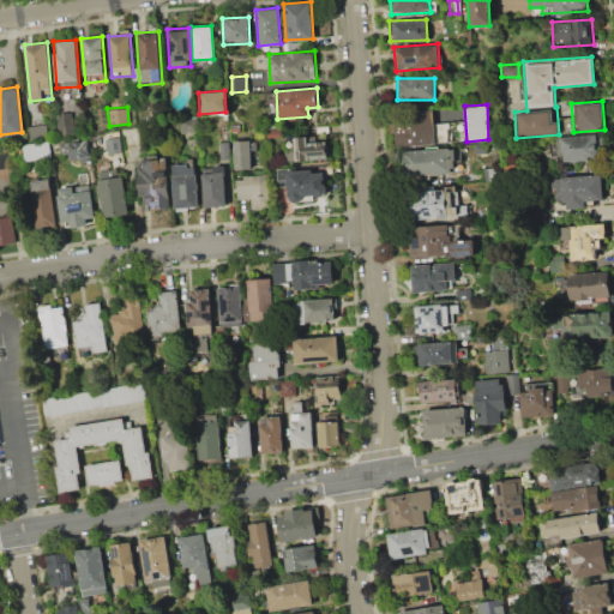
[(395,146),(393,124),(407,122),(405,110),(432,109),(435,144),(395,146)]
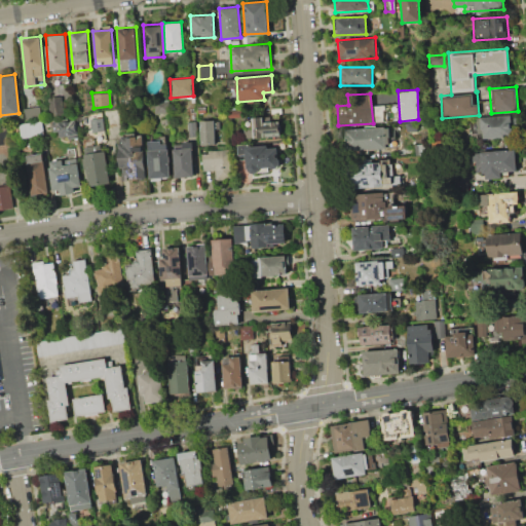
[(60,96),(61,114),(47,116),(46,97),(60,96)]
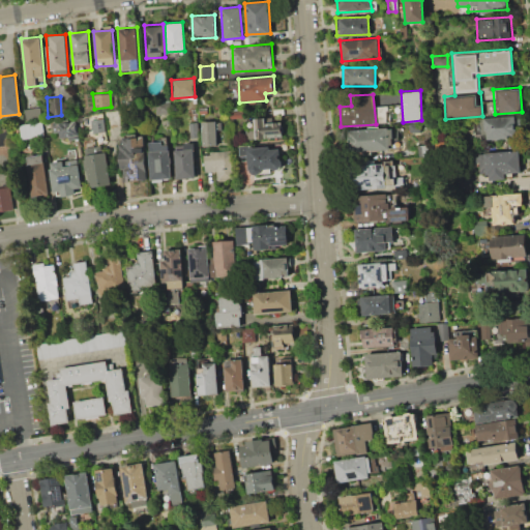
[(153,101),(168,100),(169,113),(154,114),(153,101)]
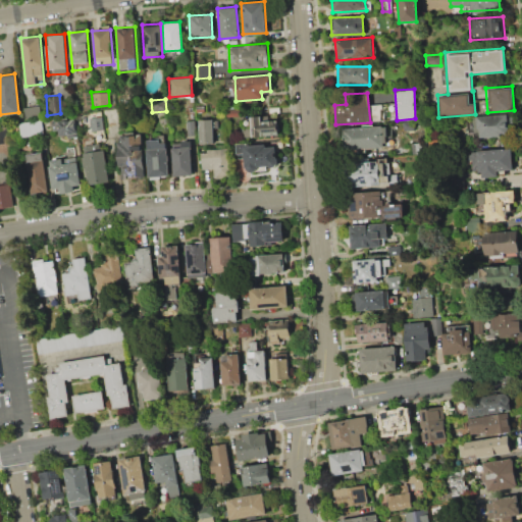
[(225,109),(225,105),(235,104),(235,108),(238,108),(238,116),(224,116),(224,109),(225,109)]
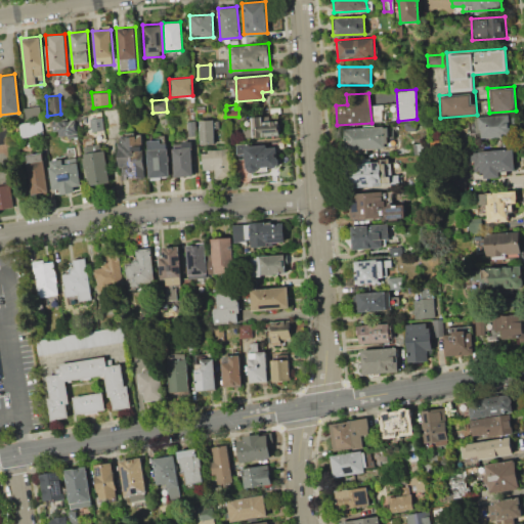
[(38,105),(40,116),(24,119),(22,108),(38,105)]
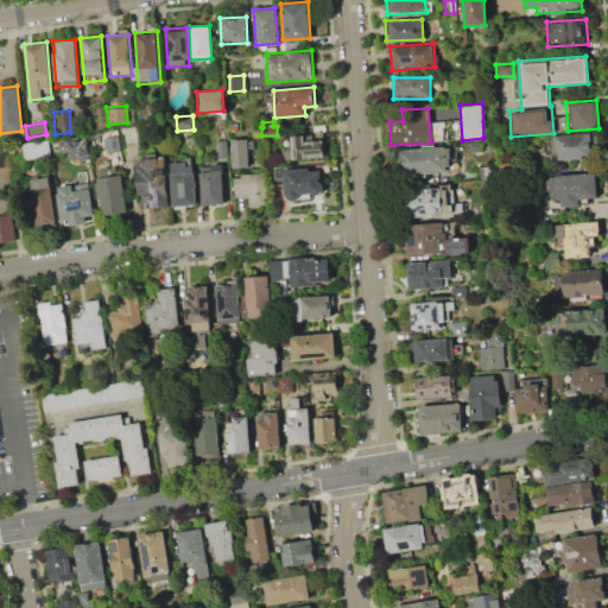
[(594,157),(552,160),(551,135),(591,132),(594,157)]
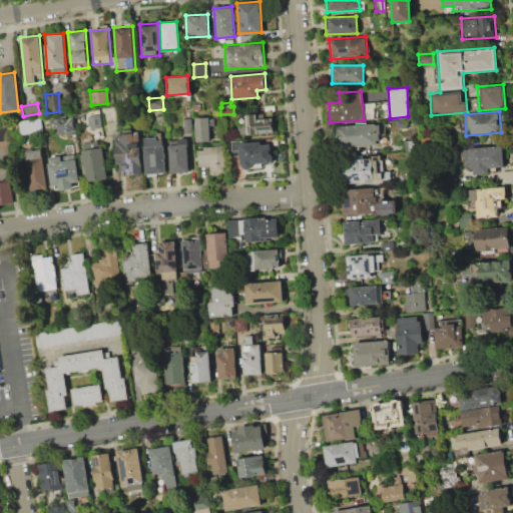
[(98,114),(100,126),(88,128),(86,116),(98,114)]
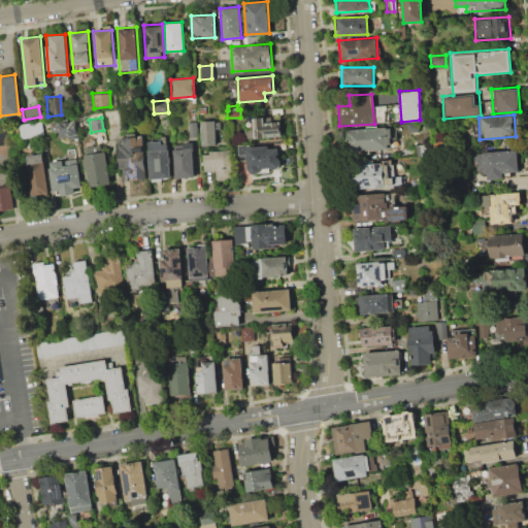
[(282,137),(245,138),(245,119),(281,118),(282,137)]
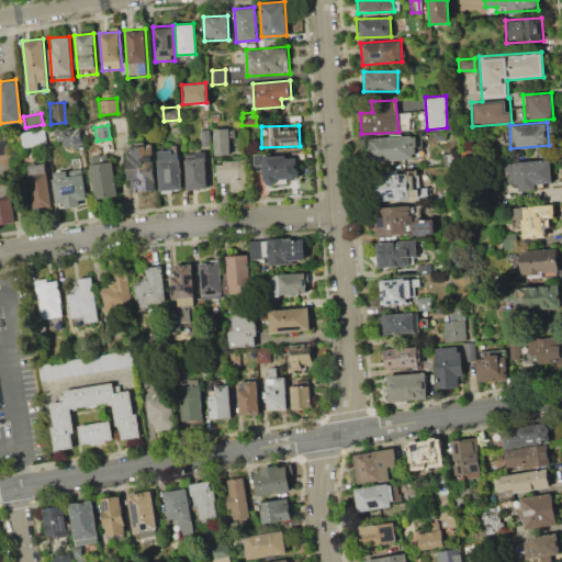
[(78,127),(81,143),(62,146),(59,131),(78,127)]
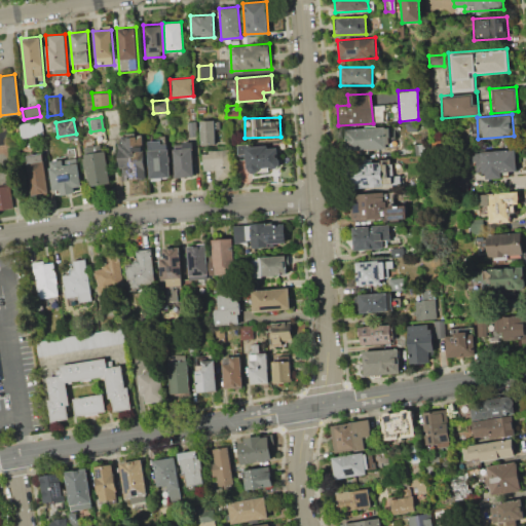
[(40,120),(42,135),(21,137),(19,122),(40,120)]
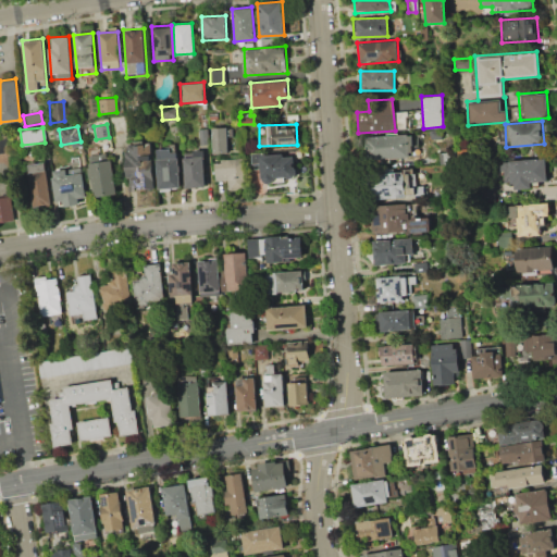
[(211,152),(209,128),(226,127),(227,151),(211,152)]
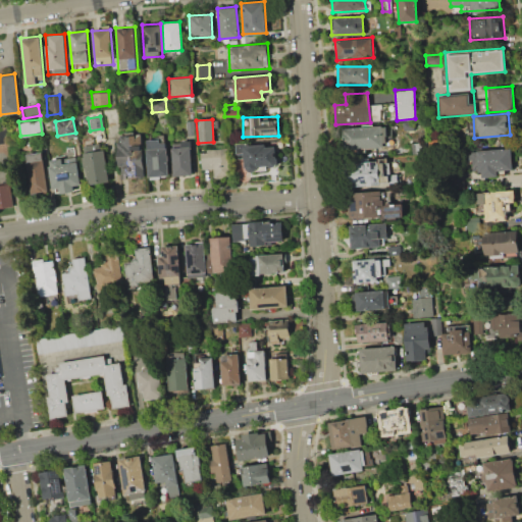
[(193,120),(194,134),(187,135),(186,120),(193,120)]
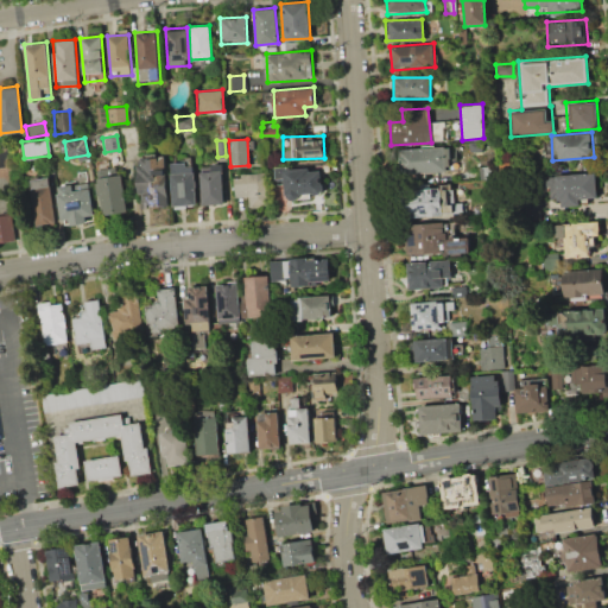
[(480,140),(480,151),(467,152),(466,141),(480,140)]
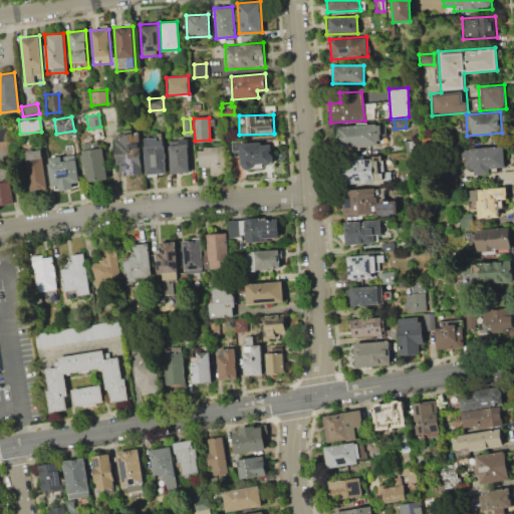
[(381,145),(338,148),(337,125),(379,123),(381,145)]
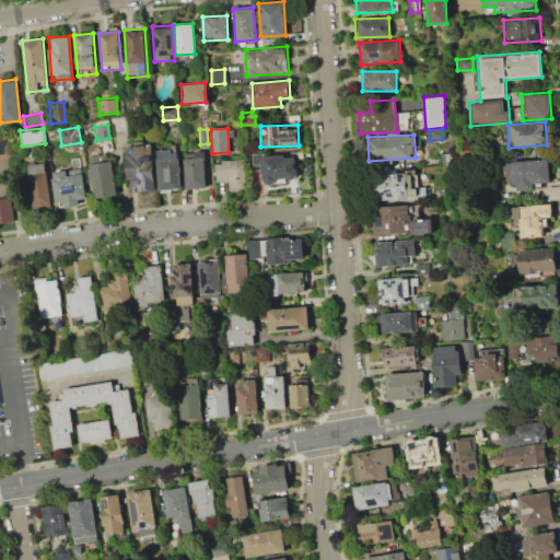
[(128,193),(125,144),(151,142),(154,190),(128,193)]
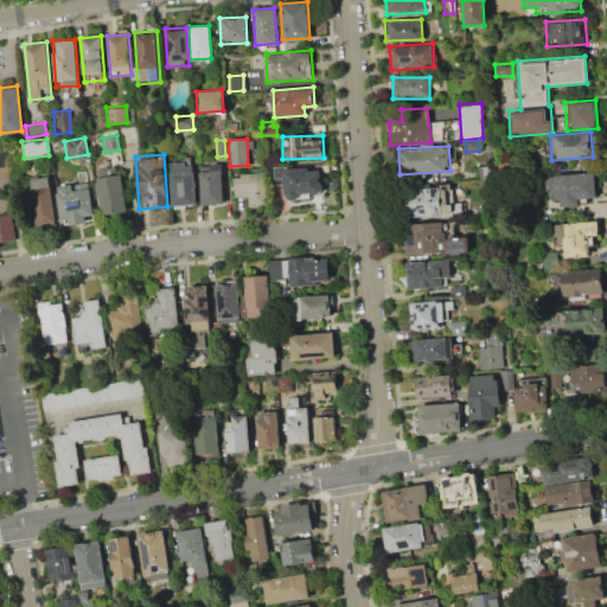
[(168,160),(192,158),(196,205),(172,206),(168,160)]
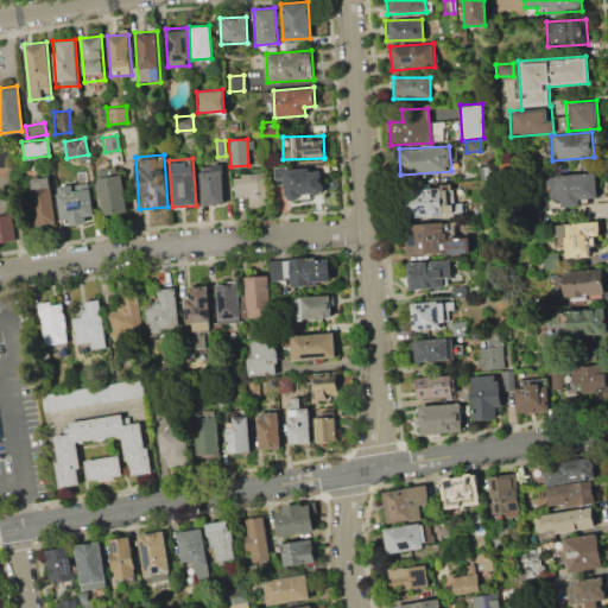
[(202,206),(198,165),(221,163),(225,203),(202,206)]
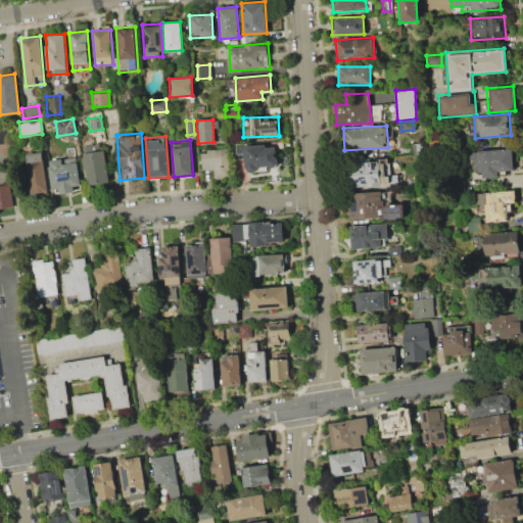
[(275,142),(277,169),(245,170),(245,161),(237,162),(236,144),(275,142)]
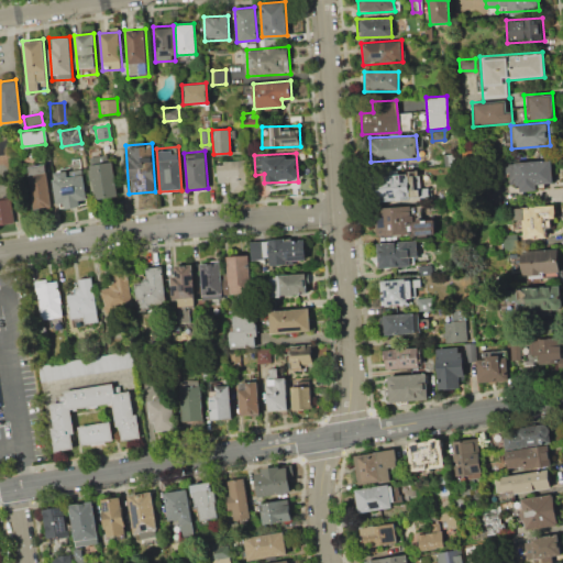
[(452,153),(453,165),(442,166),(441,154),(452,153)]
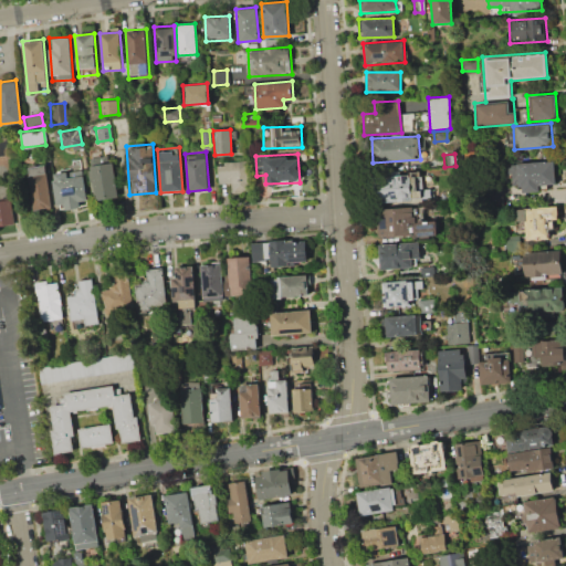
[(230,184),(219,184),(217,163),(248,160),(250,192),(231,194),(230,184)]
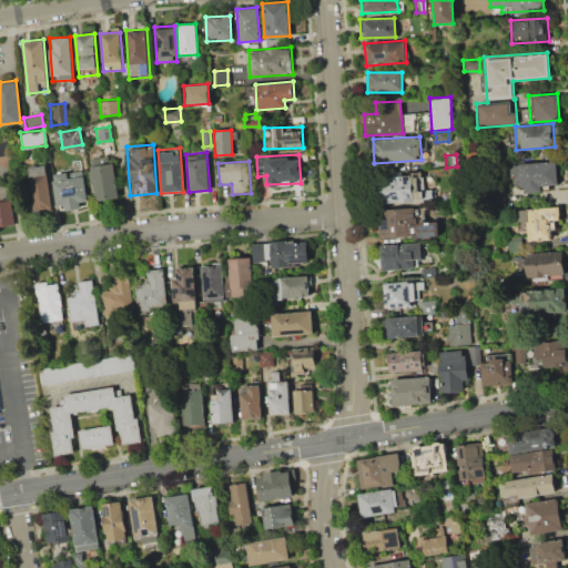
[(515,192),(514,163),(556,161),(557,190),(515,192)]
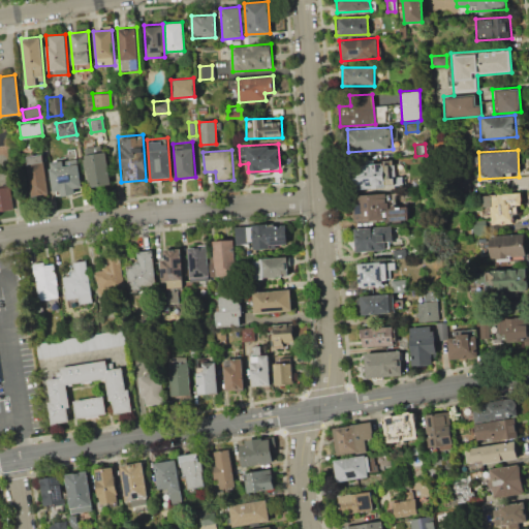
[(89,187),(84,154),(105,151),(110,184),(89,187)]
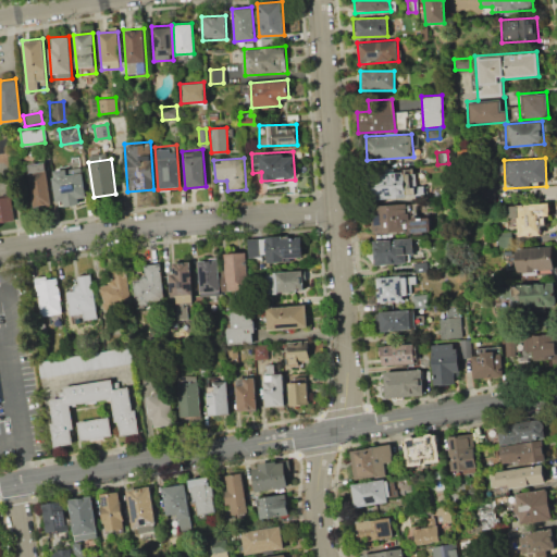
[(53,170),(83,165),(87,202),(58,207),(53,170)]
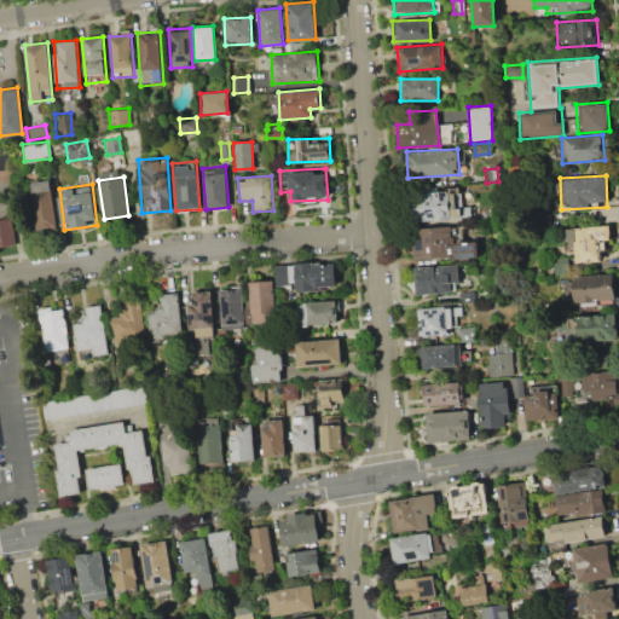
[(32,191),(52,189),(57,226),(35,229),(32,191)]
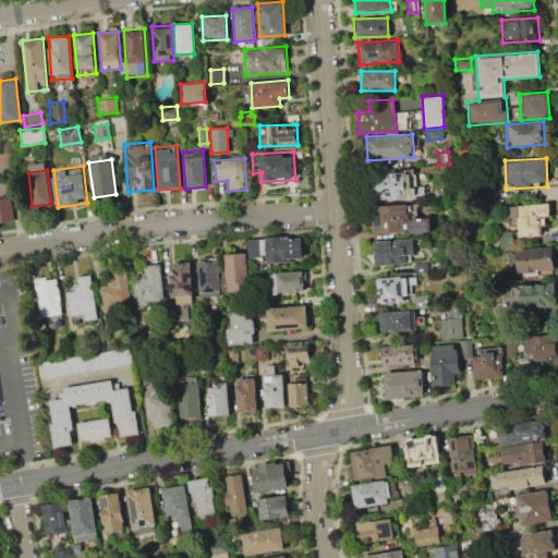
[(373,174),(414,172),(415,184),(425,183),(425,196),(374,199),(373,174)]
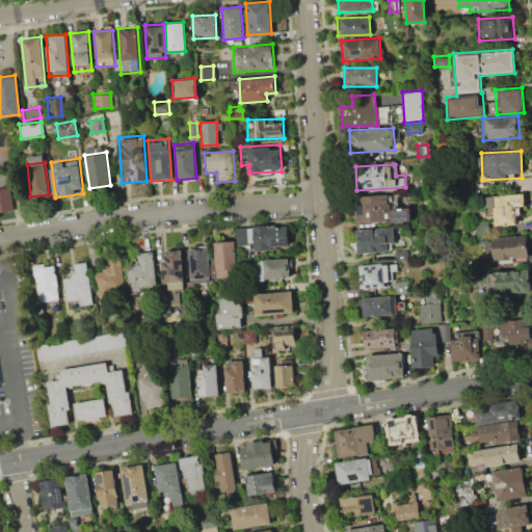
[(0,188),(11,187),(14,211),(0,211),(0,188)]
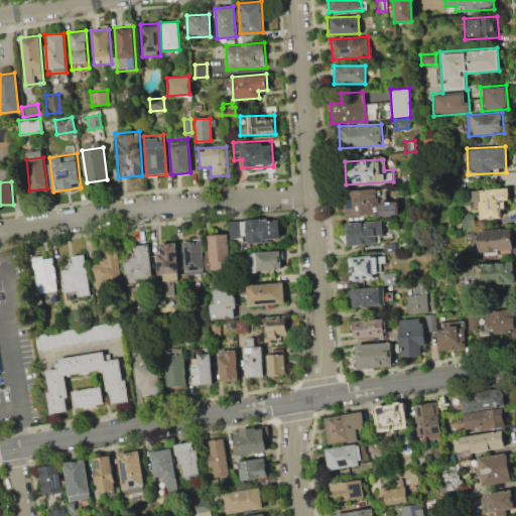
[(504,209),(500,209),(501,217),(480,219),(478,189),(508,187),(509,200),(504,200),(504,209)]
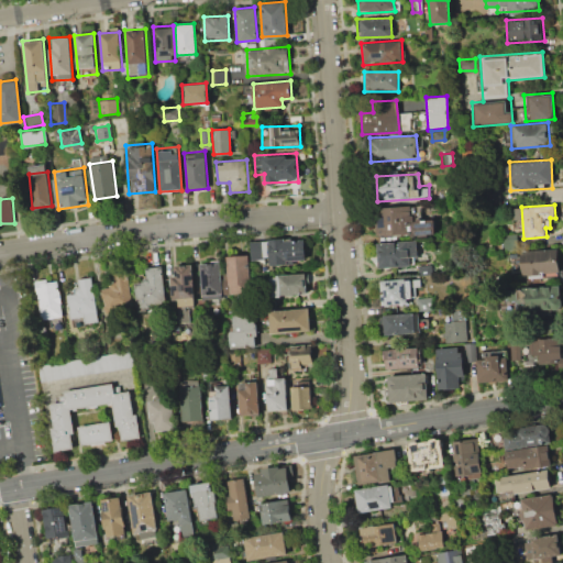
[(434,235),(377,238),(376,208),(421,206),(421,218),(434,218),(434,235)]
